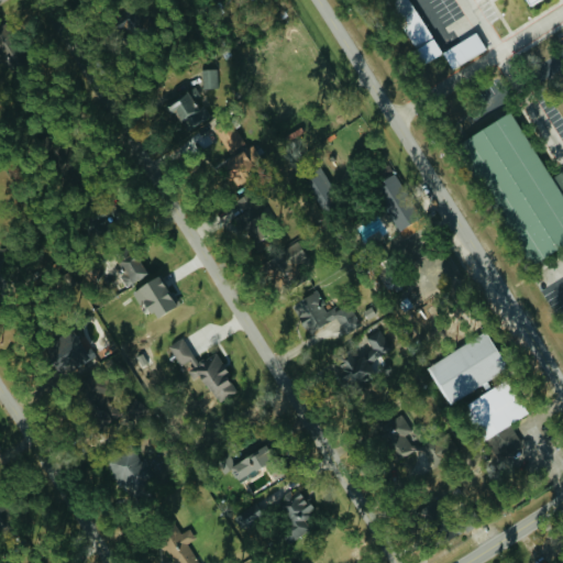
[(451,67),(487,52),(478,33),(443,50),(451,67)]
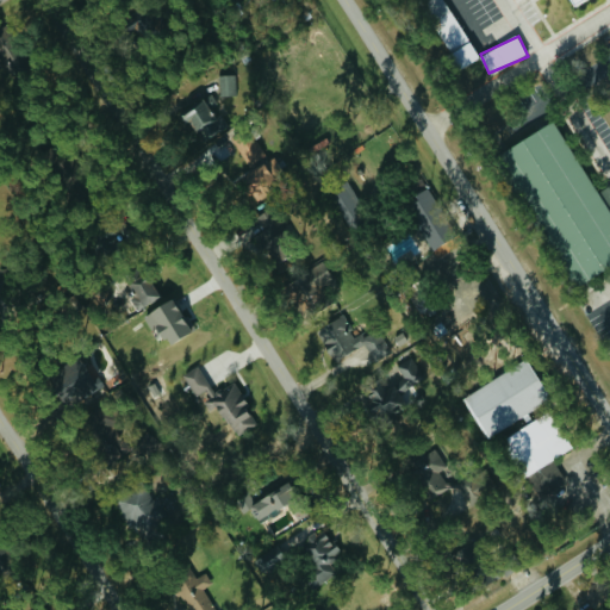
[(237,74),(219,74),(219,95),(237,94),(237,74)]
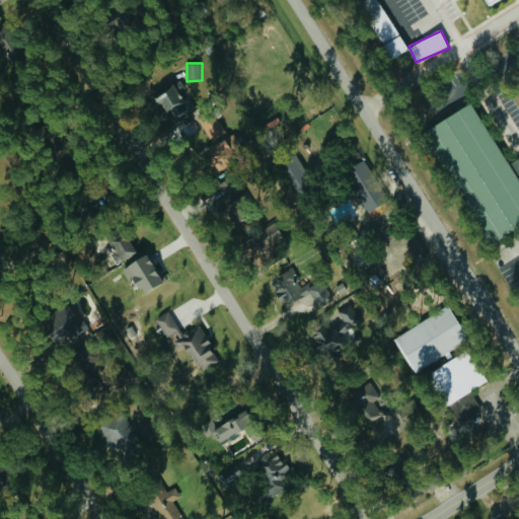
[(163,114),(170,110),(174,119),(191,110),(175,83),(153,95),(163,114)]
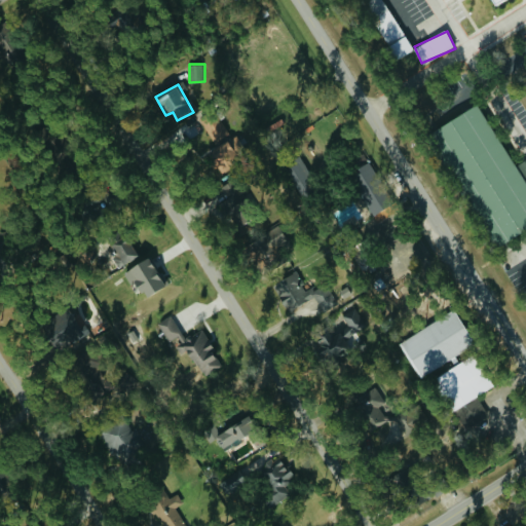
[(525,180),(525,228),(495,249),(426,136),(478,103),(516,164),(524,177),(525,180)]
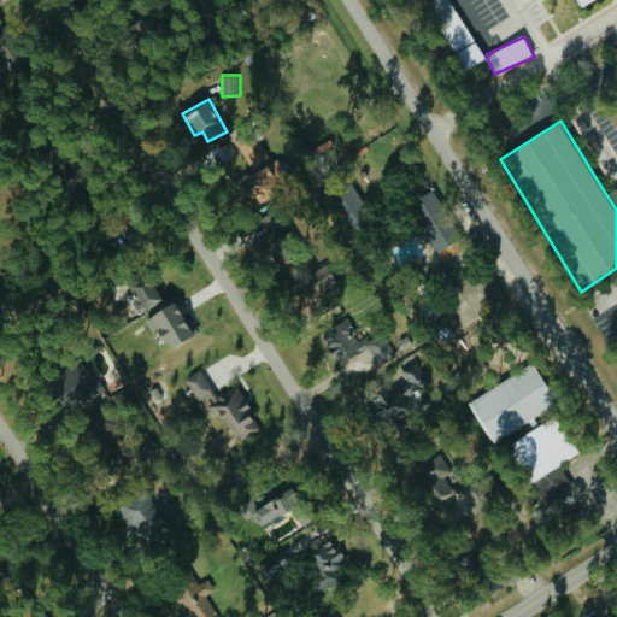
[(269,157),(256,133),(238,144),(251,168),(269,157)]
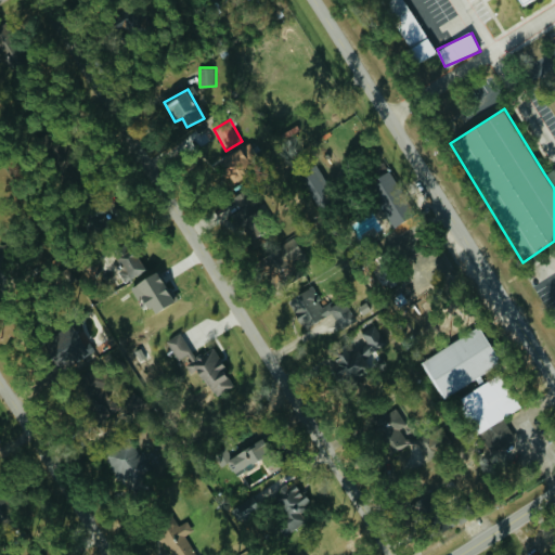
[(233,181),(247,175),(243,166),(258,158),(250,143),(215,160),(222,178),(230,175),(233,181)]
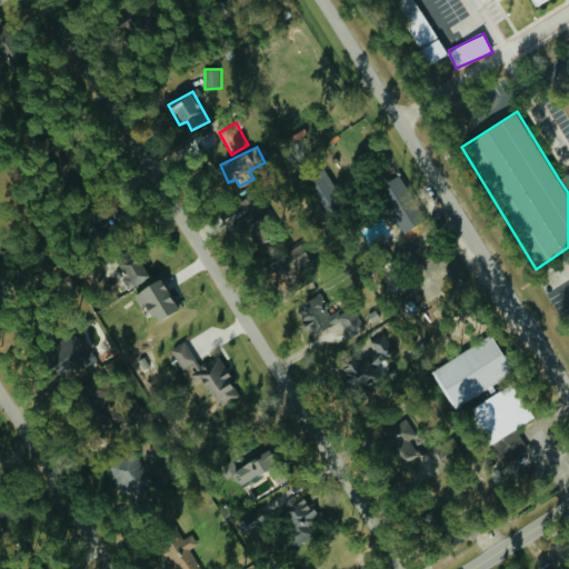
[(343,202),(326,167),(308,176),(326,211),(343,202)]
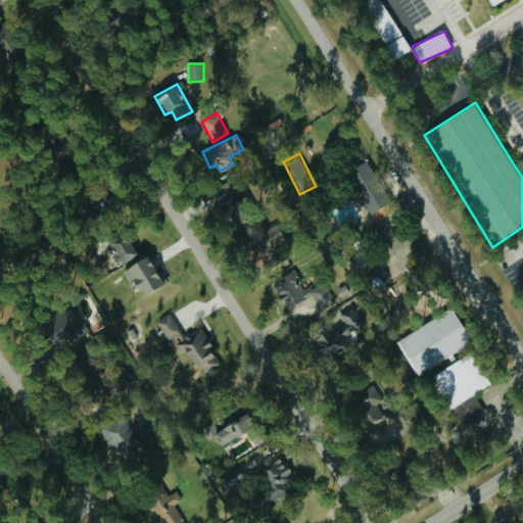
[(513,163),(522,156),(522,174),(521,176),(513,163)]
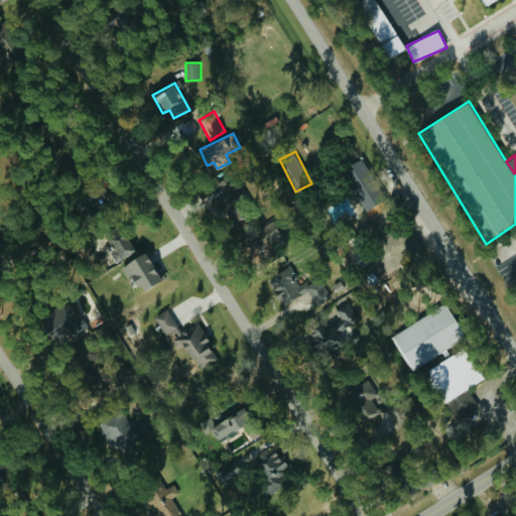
[(344,165),(360,210),(382,202),(366,157),(344,165)]
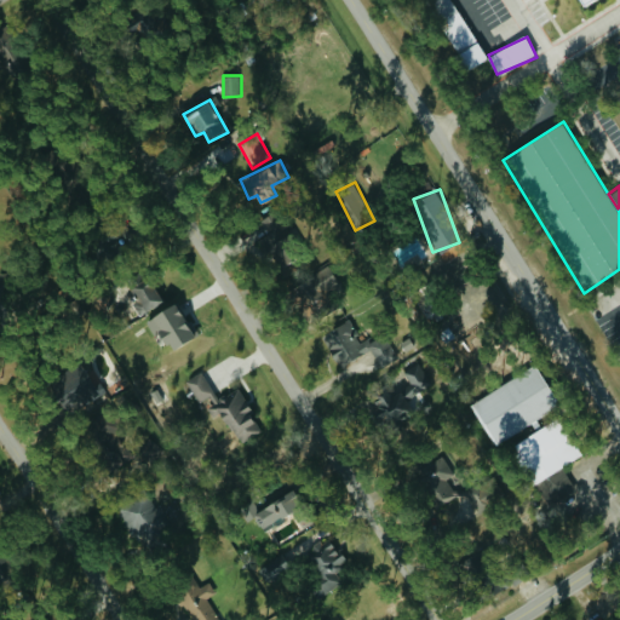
[(305,315),(346,297),(334,269),(294,287),(305,315)]
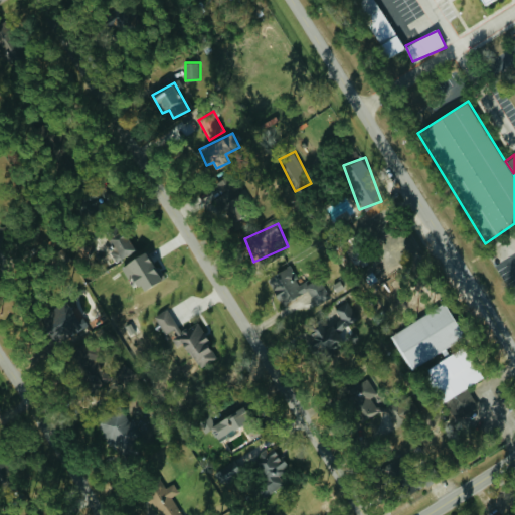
[(118,261),(136,249),(122,227),(104,238),(118,261)]
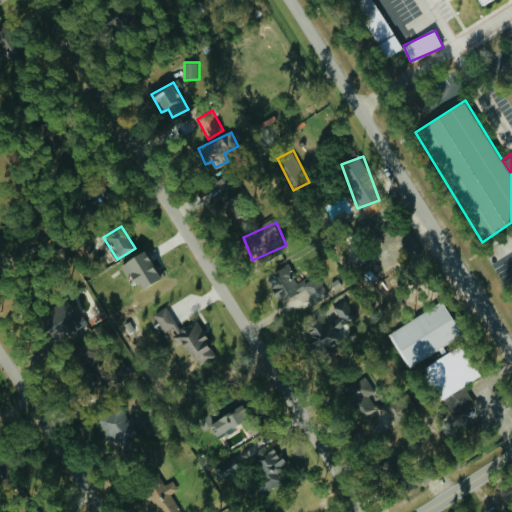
[(123,260),(135,289),(160,279),(148,250),(123,260)]
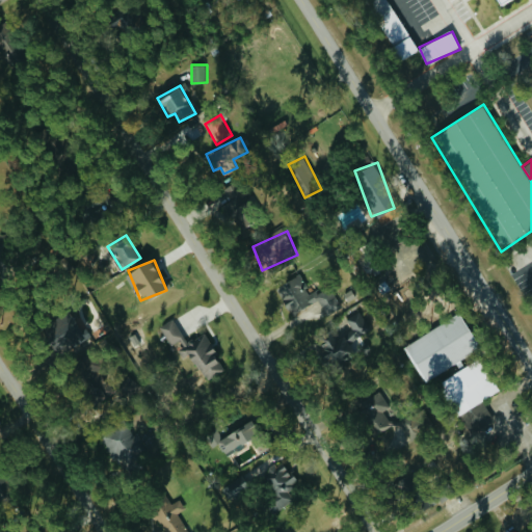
[(327,315),(342,307),(329,284),(311,293),(300,273),(275,287),(290,315),(319,299),(327,315)]
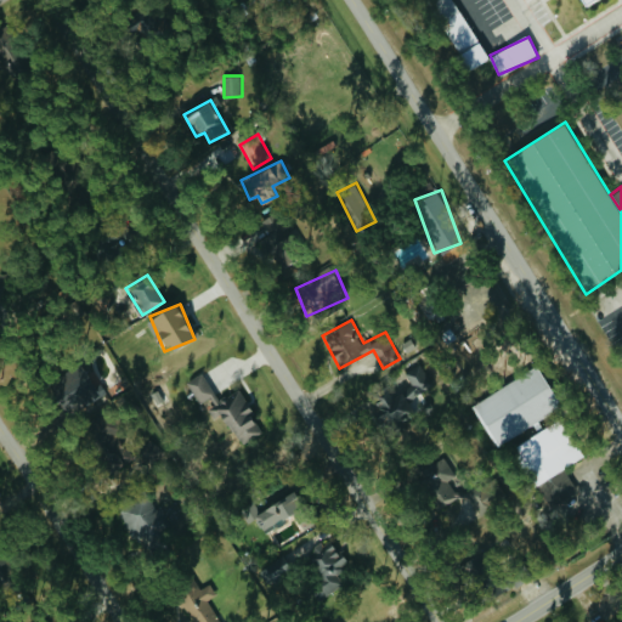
[(413,413),(406,401),(435,385),(422,362),(405,372),(407,377),(367,400),(384,429),(413,413)]
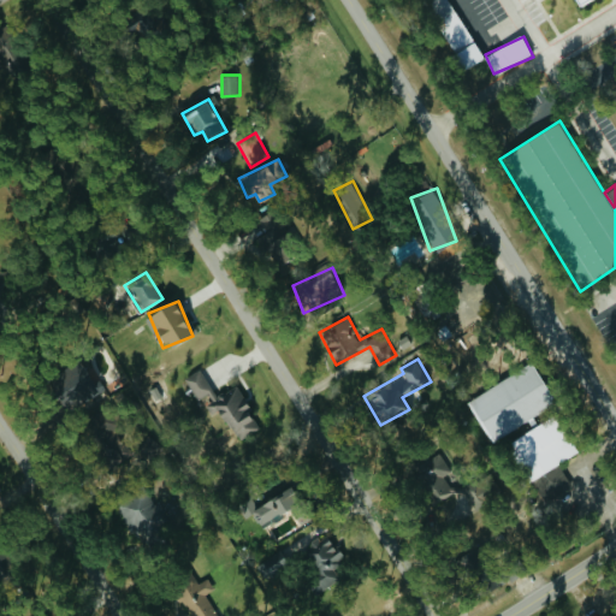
[(69,401),(73,409),(101,394),(82,360),(47,380),(61,406),(69,401)]
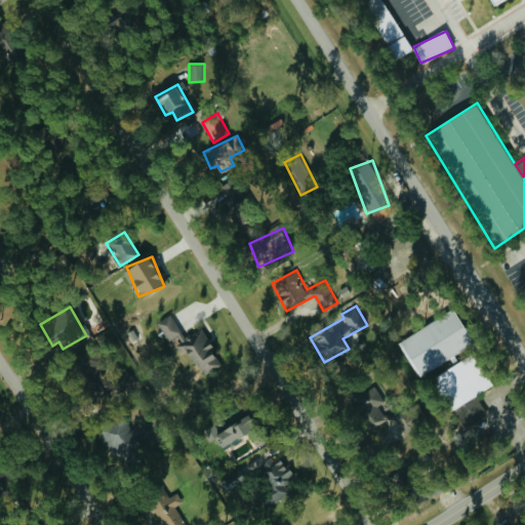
[(418,376),(473,345),(452,310),(398,341),(418,376)]
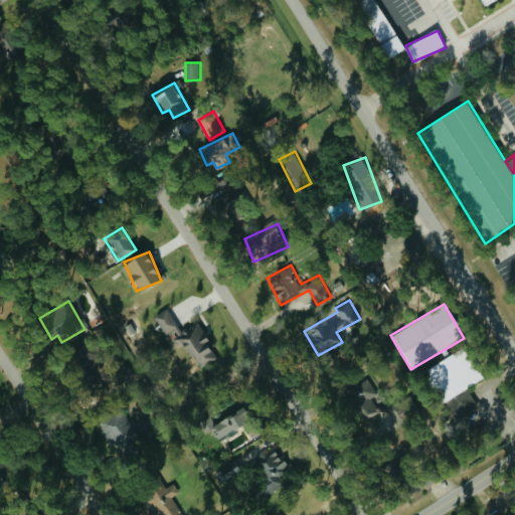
[(154,316),(165,335),(169,333),(177,347),(185,343),(198,368),(217,358),(198,322),(181,331),(169,308),(154,316)]
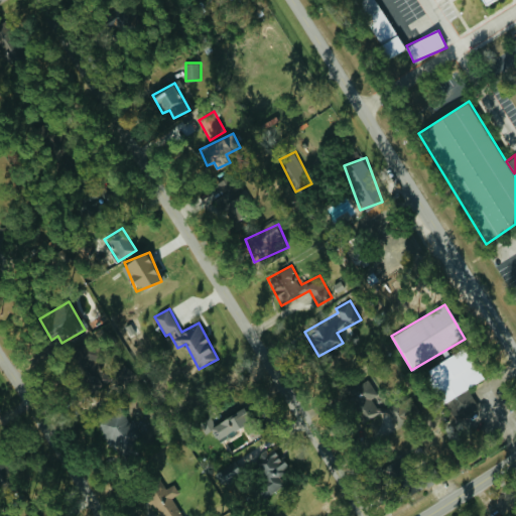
[(434,365),(443,380),(438,384),(447,400),(484,379),(465,348),(434,365)]
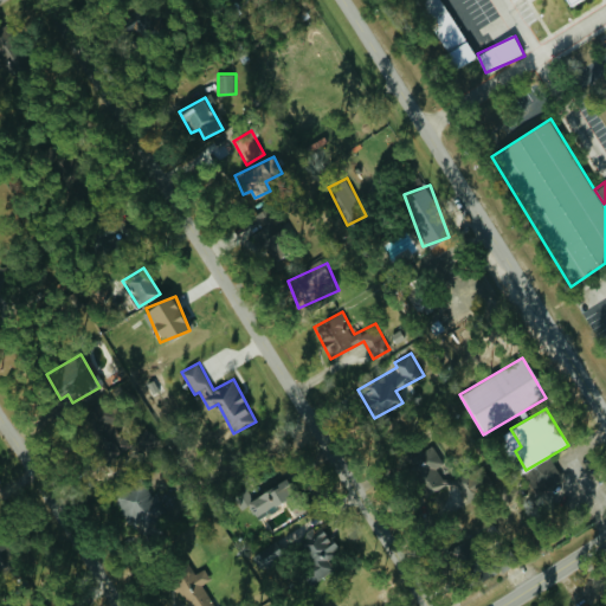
[(445,463),(432,442),(405,461),(429,497),(451,482),(440,466),(445,463)]
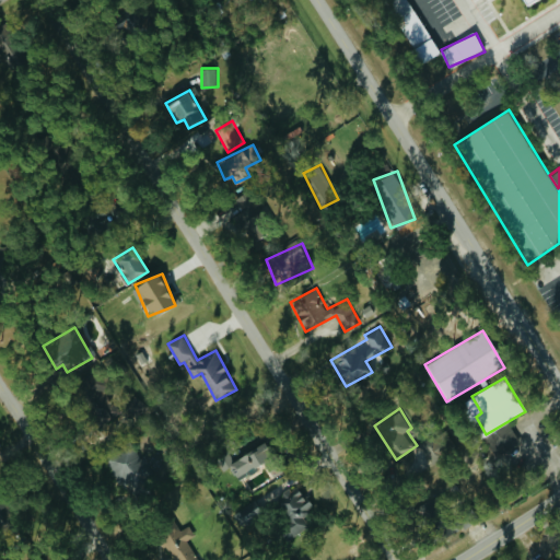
[(520,441),(509,423),(483,438),(494,456),(520,441)]
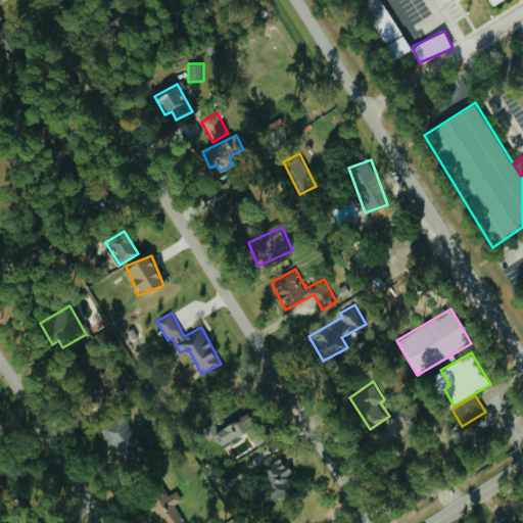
[(212,436),(221,447),(253,423),(244,412),(220,430),(212,421),(201,429),(209,439),(212,436)]
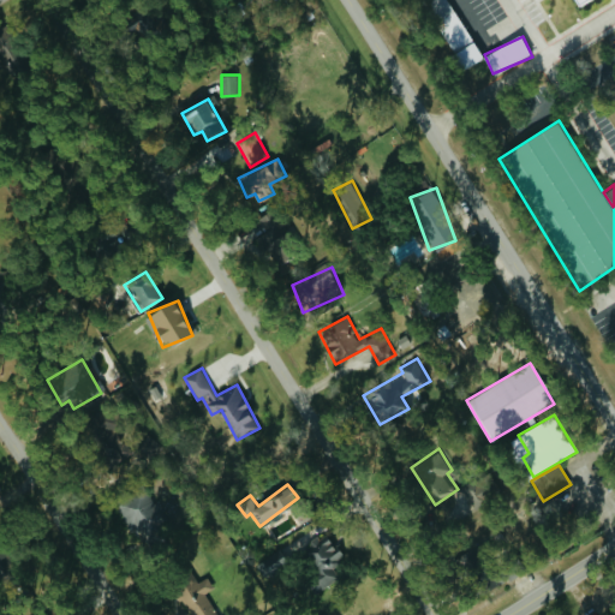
[(120,499),(133,539),(173,526),(163,500),(153,503),(148,489),(120,499)]
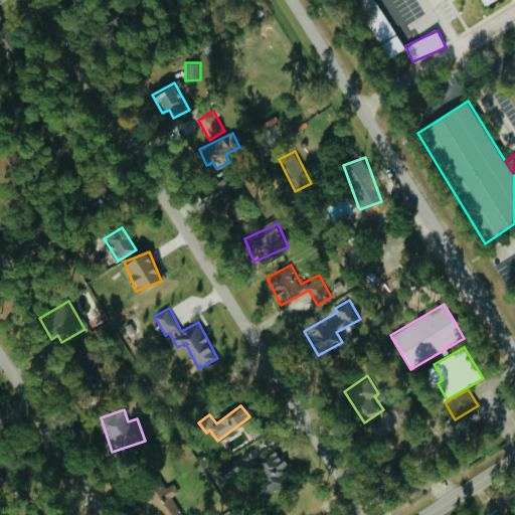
[(284,484),(279,475),(288,469),(273,445),(247,462),(268,494),(284,484)]
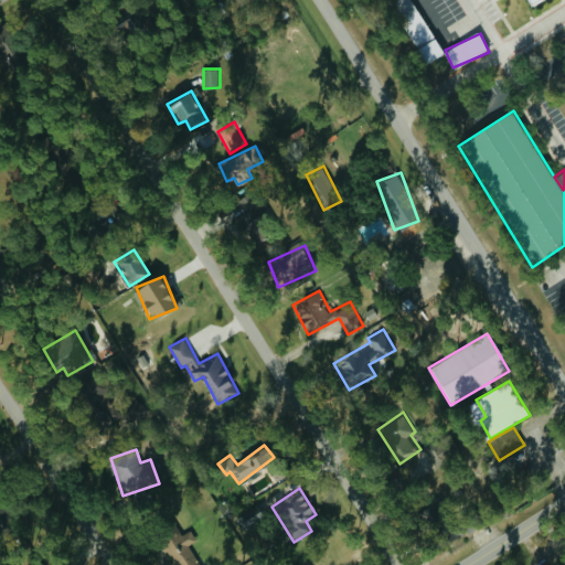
[(0,530),(10,525),(0,505),(0,530)]
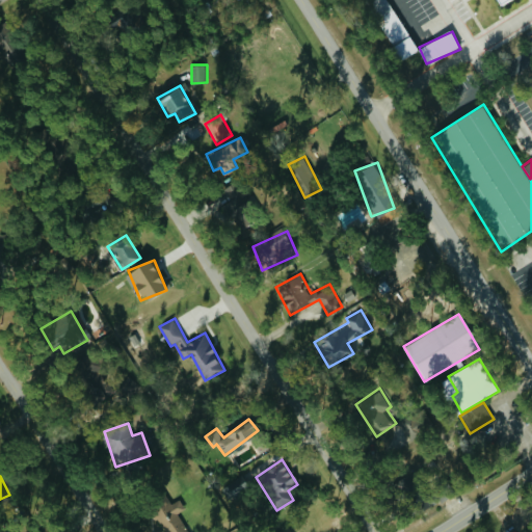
[(187,531),(178,512),(185,508),(180,498),(170,503),(165,493),(155,498),(158,505),(150,509),(161,531),(187,531)]
